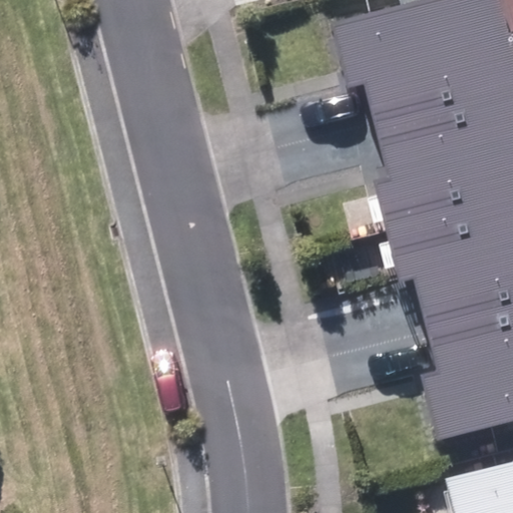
[(501,0),(416,0),(328,22),(345,90),(363,86),(367,100),(372,120),(512,86),(512,36),(512,34),(510,34),(501,0)]
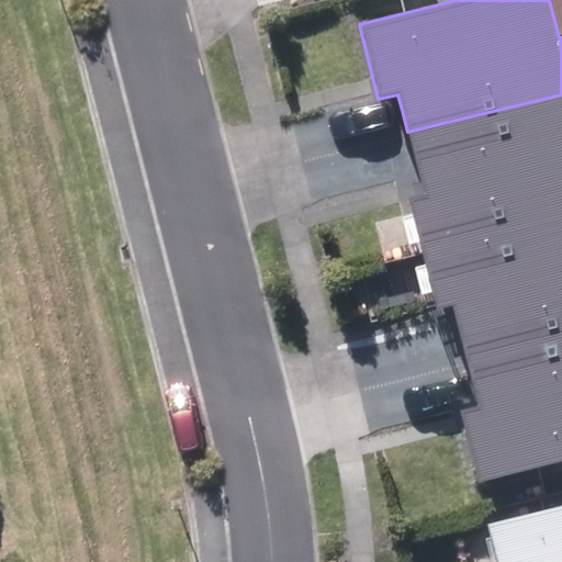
[(408,189),(422,246),(561,212),(561,94),(407,132),(414,159),(419,182),(408,189)]
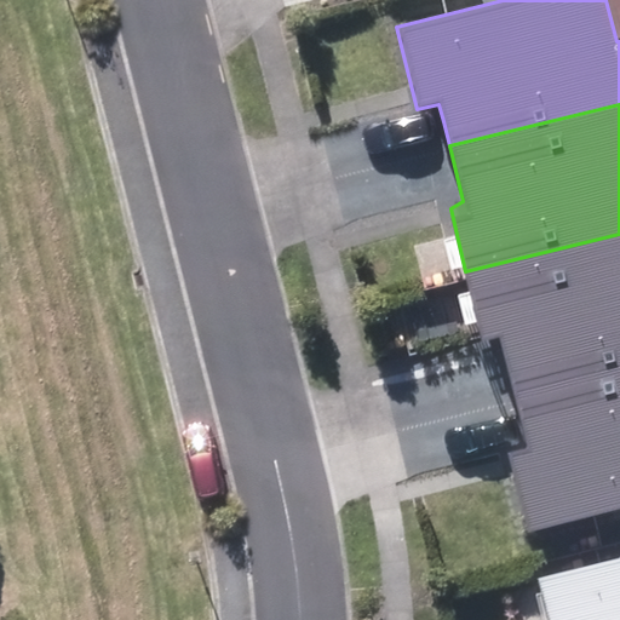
[(619,234),(465,271),(484,348),(503,344),(509,371),(515,394),(619,368),(619,234)]
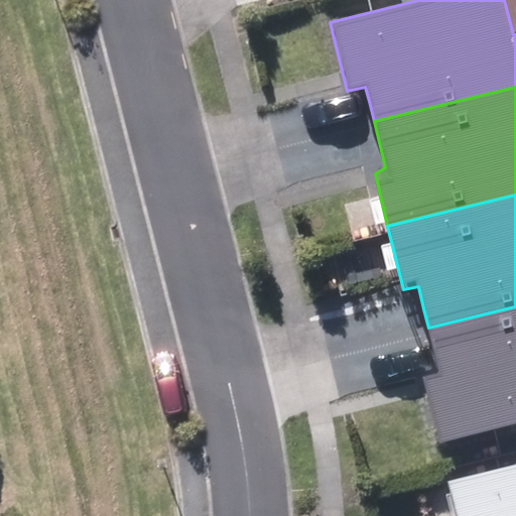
[(423,376),(439,441),(515,422),(515,306),(428,328),(433,352),(438,372),(423,376)]
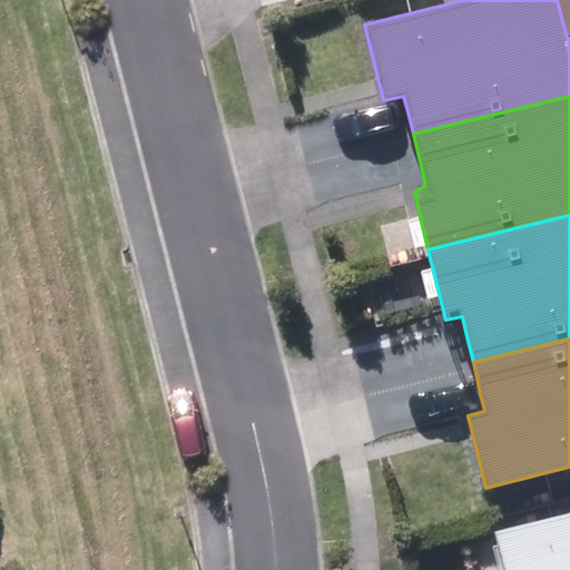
[(569,569),(569,512),(495,531),(505,569),(569,569)]
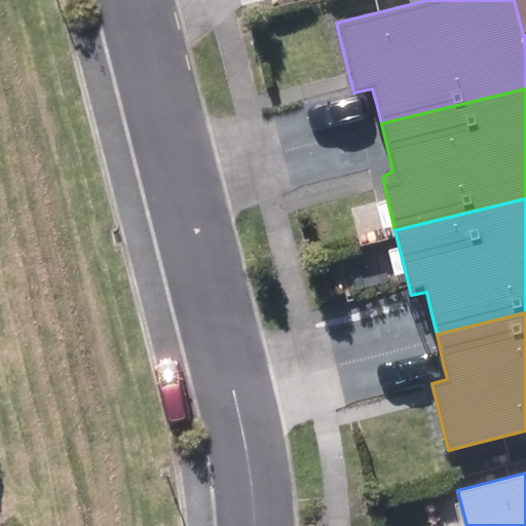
All buildings are outlined.
